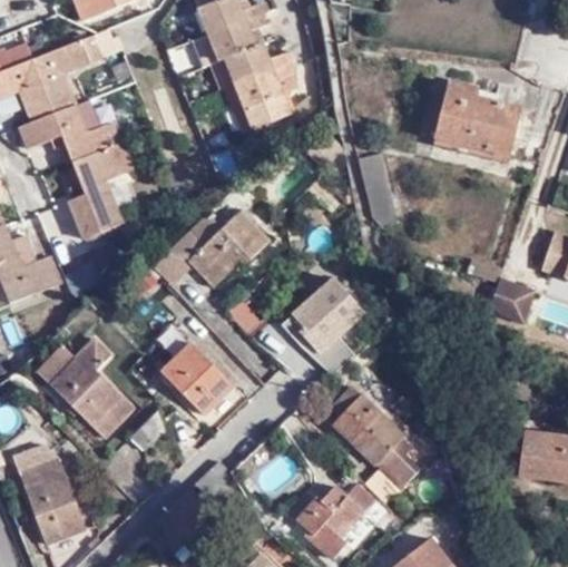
[(82,0),(76,3),(86,26),(139,5),(137,0),(82,0)]
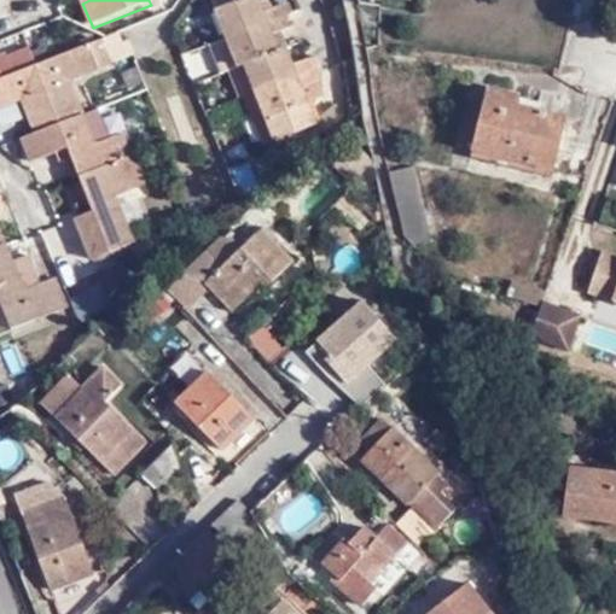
[(255,93),(273,141),(315,123),(307,103),(321,94),(315,79),(319,76),(312,56),(289,64),(280,45),(275,47),(268,31),(290,23),(283,3),(260,11),(256,0),(210,0),(216,15),(215,16),(227,46),(236,68),(244,65),(254,92),(255,93)]
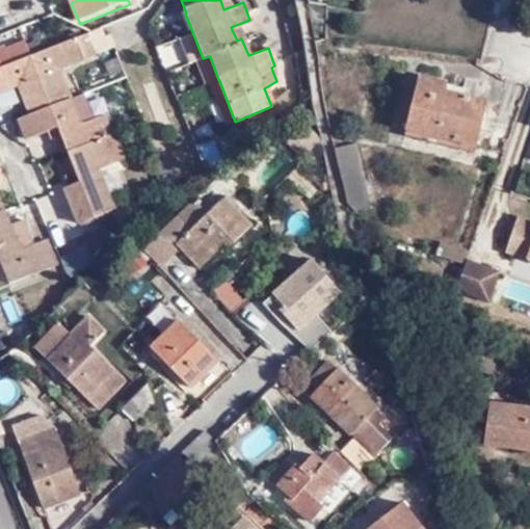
[(97,27),(83,32),(91,54),(111,46),(107,33),(101,35),(97,27)]
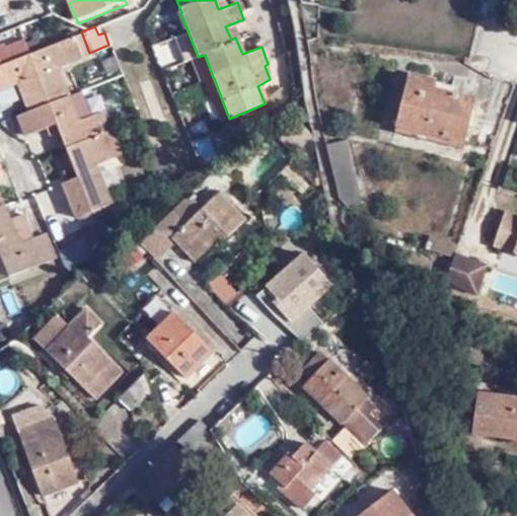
[(0,88),(16,82),(28,112),(17,116),(25,137),(45,128),(49,137),(58,133),(67,155),(76,177),(62,183),(75,218),(109,204),(92,164),(120,152),(108,128),(105,130),(97,111),(76,120),(73,111),(67,96),(55,66),(89,53),(81,31),(13,59),(0,64),(0,88)]
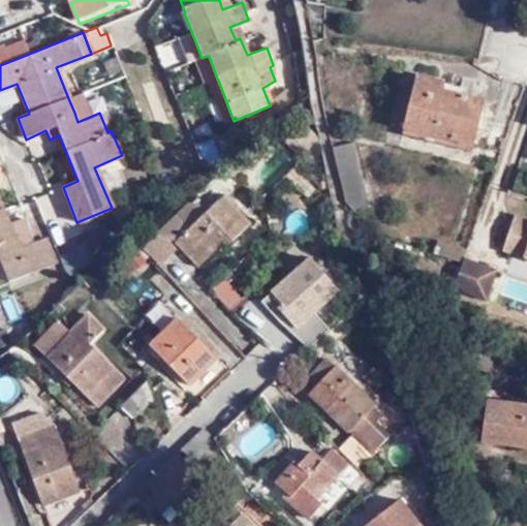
[(202,58),(194,39),(182,43),(189,62),(202,58)]
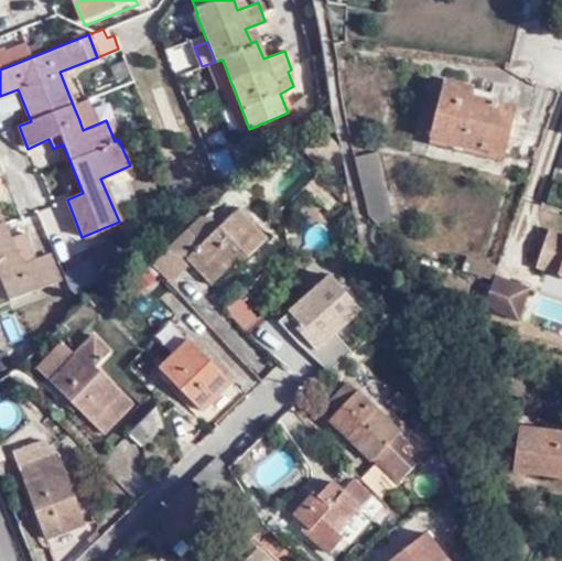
[(188,45),(169,53),(176,74),(196,67),(188,45)]
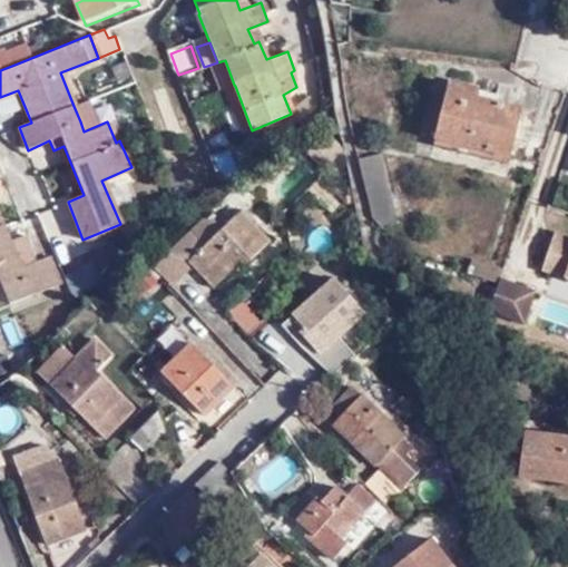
[(10,54),(0,56),(0,70),(15,65),(10,54)]
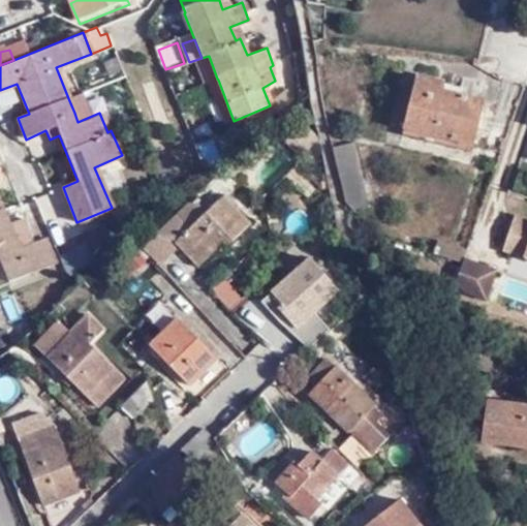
[(224,125),(234,121),(218,80),(217,79),(208,83),(224,125)]
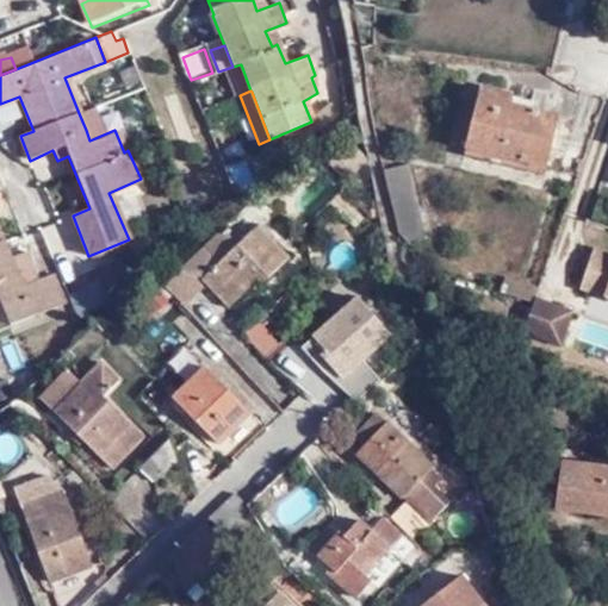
[(500,106),(481,101),(467,151),(544,170),(556,126),(498,111),(500,106)]
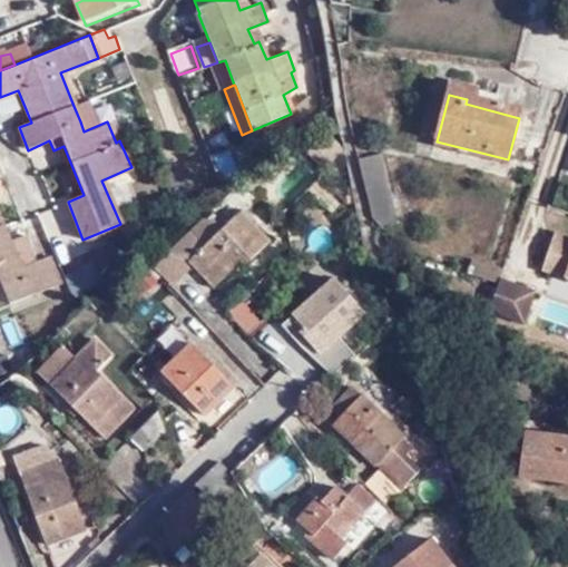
[(86,100),(74,106),(80,121),(92,117),(86,100)]
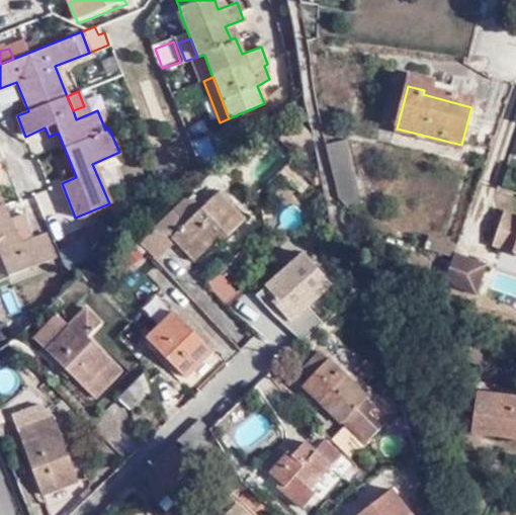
[(344,141),(324,146),(336,197),(357,192),(344,141)]
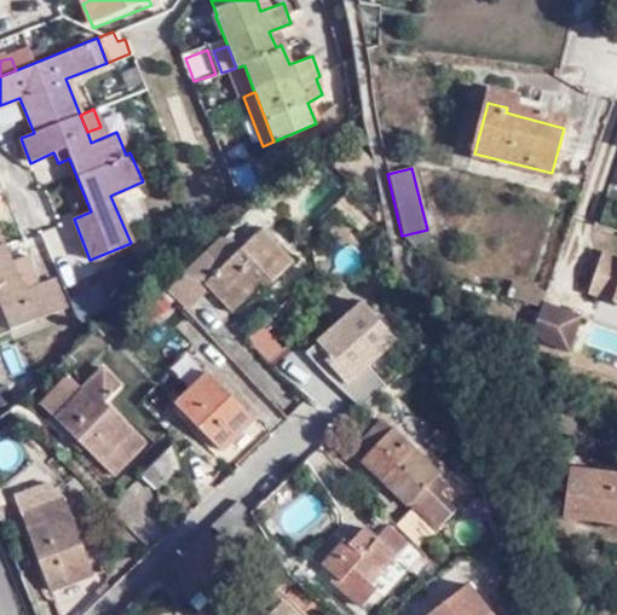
[(62,191),(74,219),(91,212),(80,185),(62,191)]
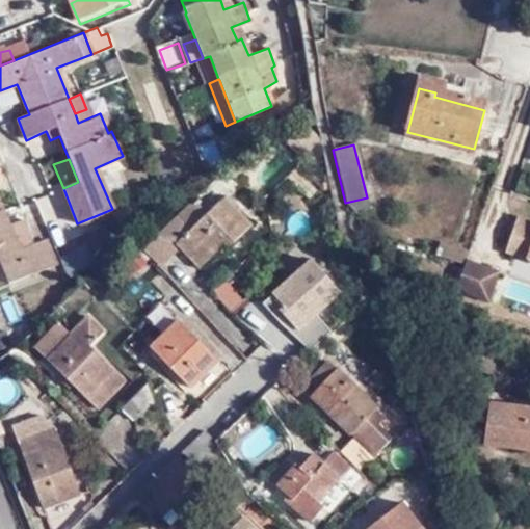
[(196,206),(163,238),(182,242),(179,246),(181,247),(202,269),(220,252),(223,254),(250,229),(226,202),(208,217),(196,206)]
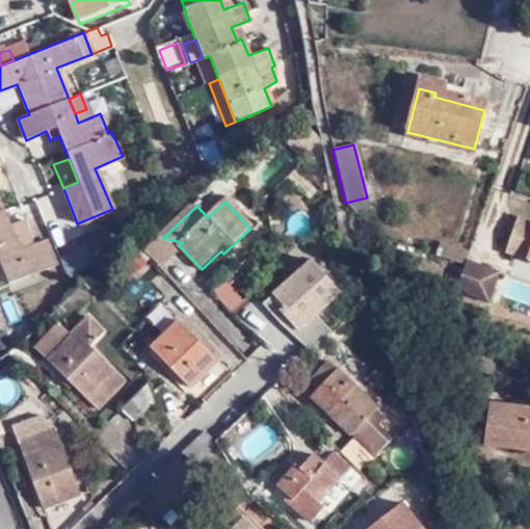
[(0,263),(8,285),(55,265),(45,239),(34,243),(18,250),(7,225),(0,207),(0,263)]
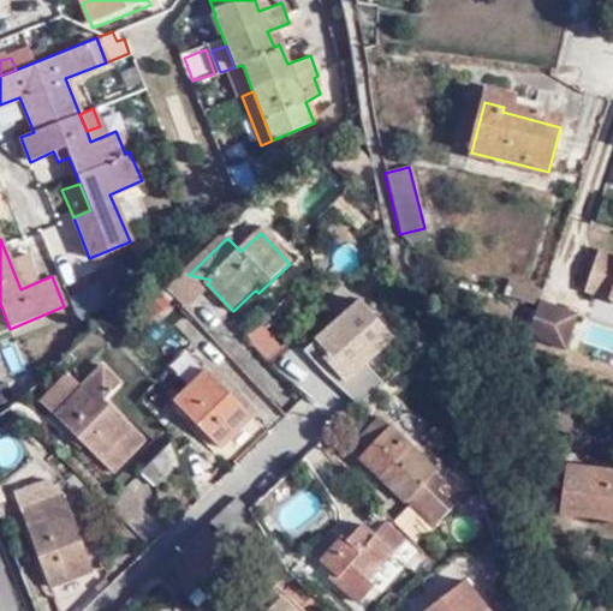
[(612,257),(596,251),(582,293),(612,304),(612,257)]
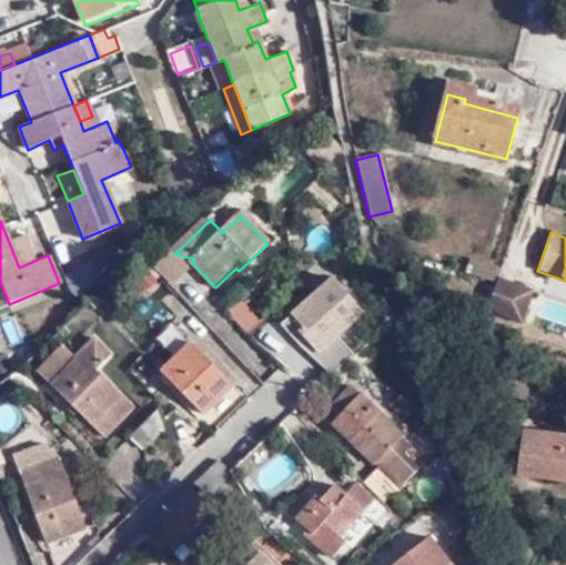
[(19,268),(37,260),(26,233),(8,240),(19,268)]
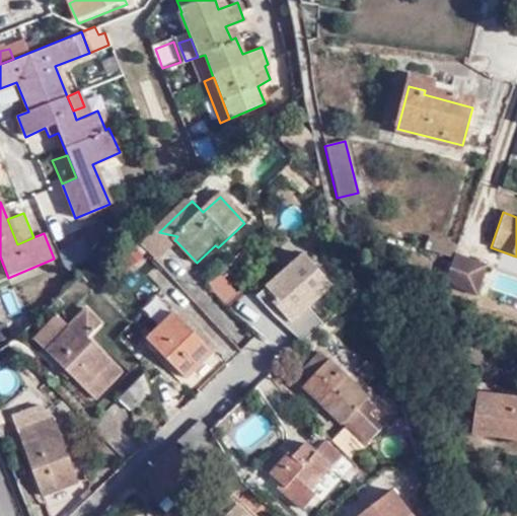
[(156,261),(176,241),(174,240),(177,236),(159,232),(152,230),(139,244),(156,261)]
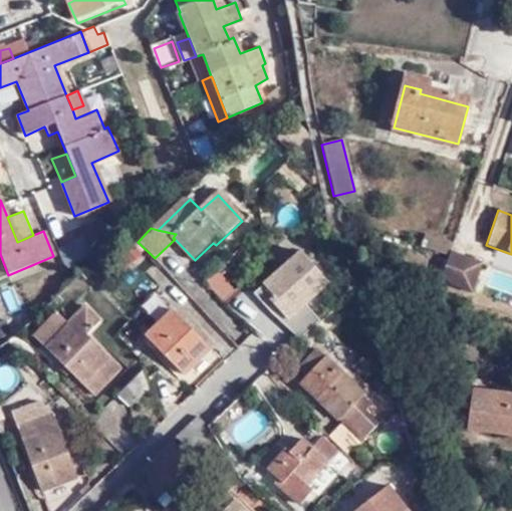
[(79,239),(63,248),(73,267),(89,259),(79,239)]
